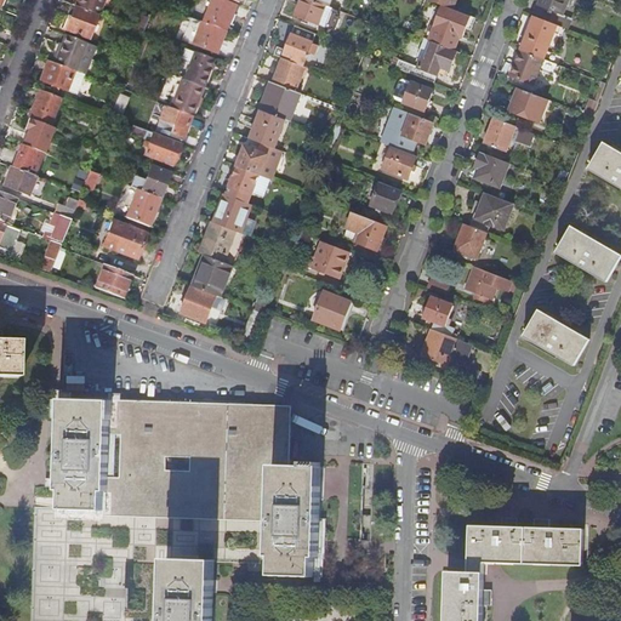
[(102,0),(74,0),(73,6),(97,16),(102,0)]
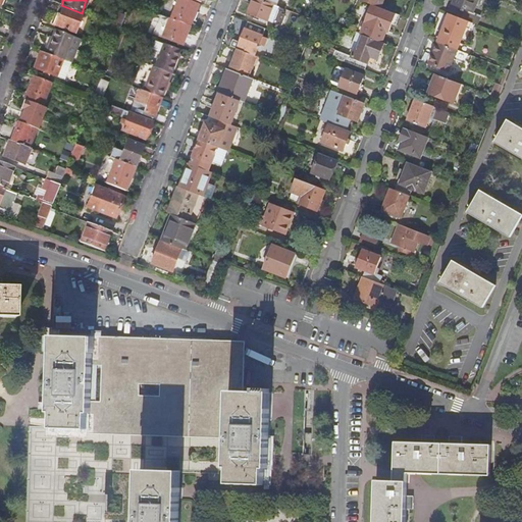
[(110,23),(119,28),(128,3),(118,0),(116,6),(113,6),(110,14),(113,16),(110,23)]
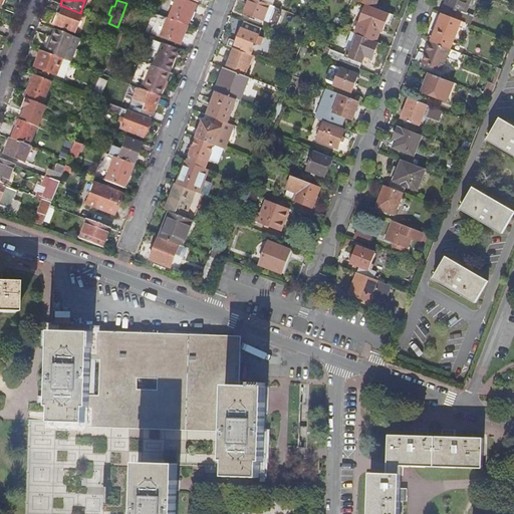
[(194,2),(188,0),(172,0),(166,18),(177,23),(185,26),(194,2)]
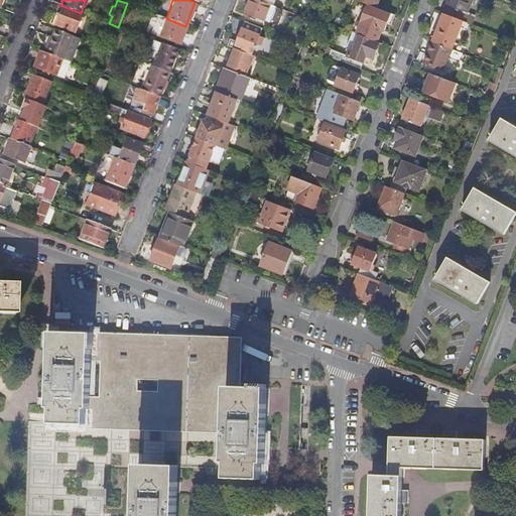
[(256,0),(248,0),(244,14),(263,21),(264,20),(270,23),(276,7),(272,6),(256,0)]
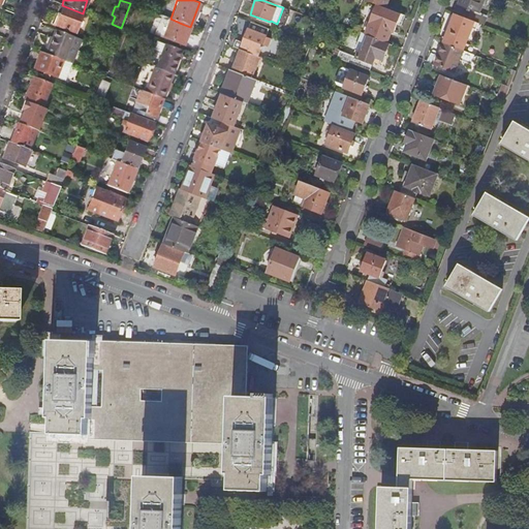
[(481,0),(458,0),(457,4),(477,12),(481,0)]
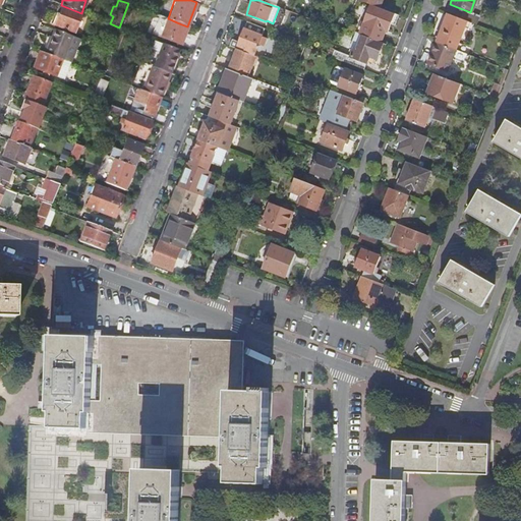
[(378,7),(368,4),(361,23),(357,21),(353,33),(359,35),(379,42),(384,32),(385,32),(388,23),(392,25),(396,14),(378,7)]
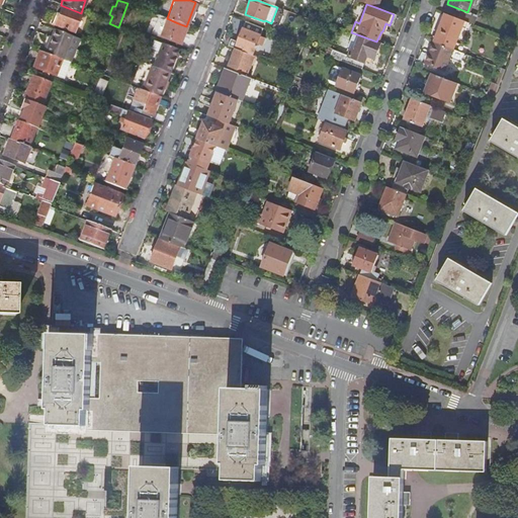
[(81,13),(61,5),(53,25),(73,32),(81,13)]
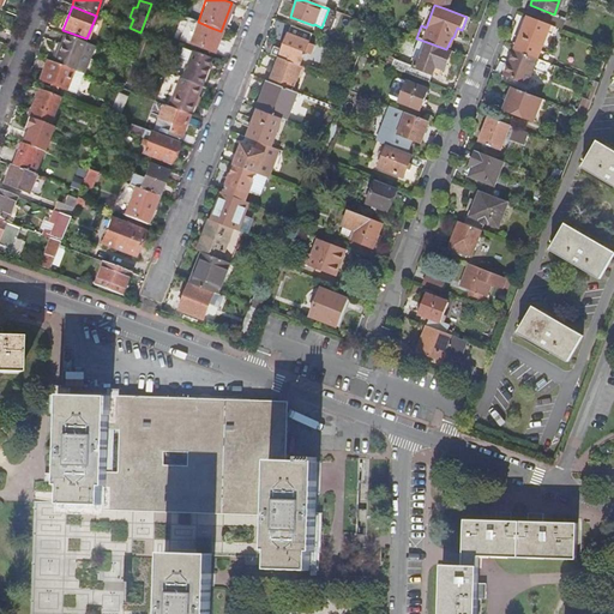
[(525,16),(513,49),(536,58),(545,34),(548,24),(525,16)]
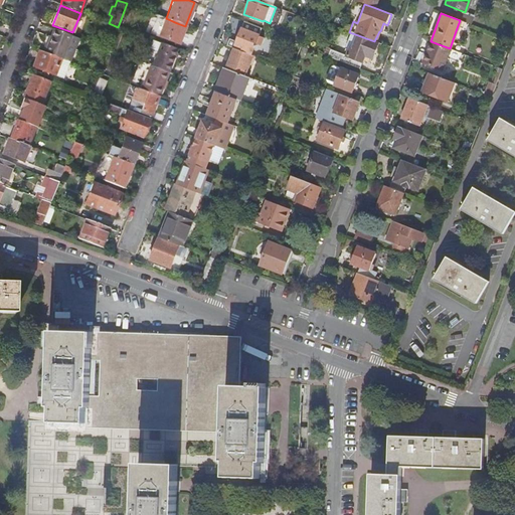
[(166,18),(164,17),(157,36),(178,44),(181,36),(173,33),(177,23),(166,18)]
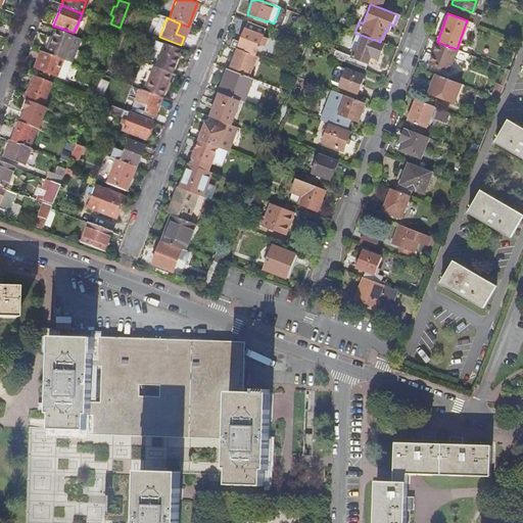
[(79,39),(54,30),(45,54),(69,63),(79,39)]
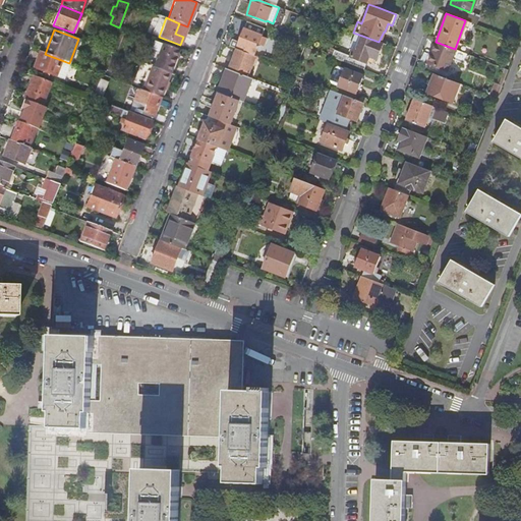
[(246,49),(244,53),(253,56),(261,37),(262,37),(243,30),(237,46),(246,49)]
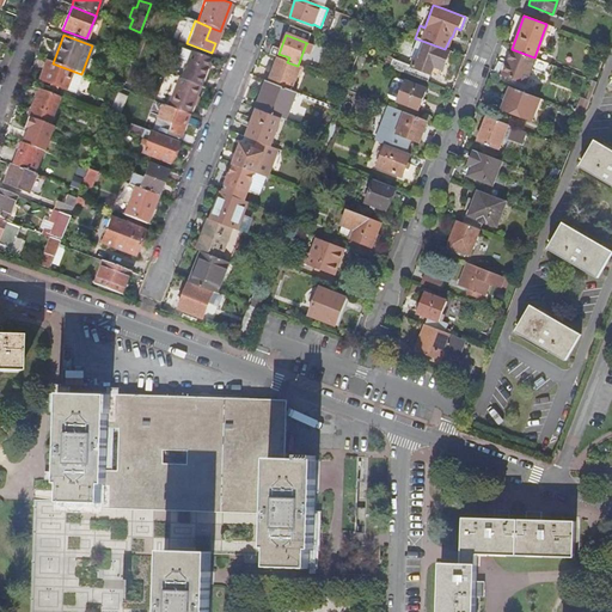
[(445,49),(422,41),(416,59),(414,57),(410,66),(390,59),(386,67),(426,83),(432,67),(440,69),(447,50),(445,49)]
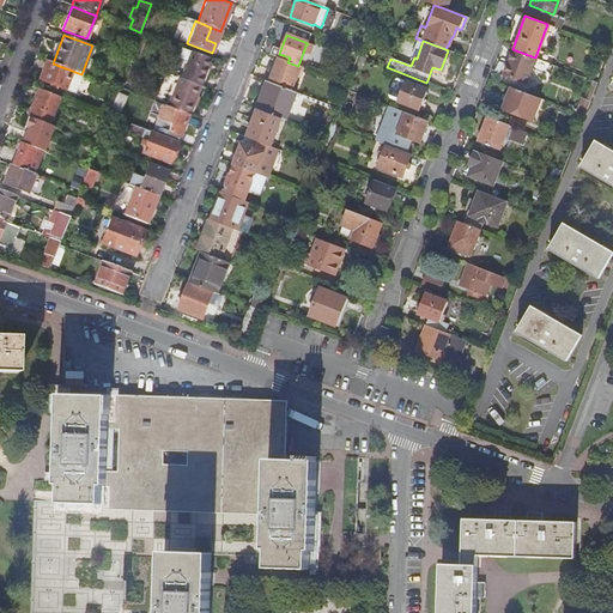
[(307,43),(298,66),(301,67),(303,68),(311,46),(307,43)]
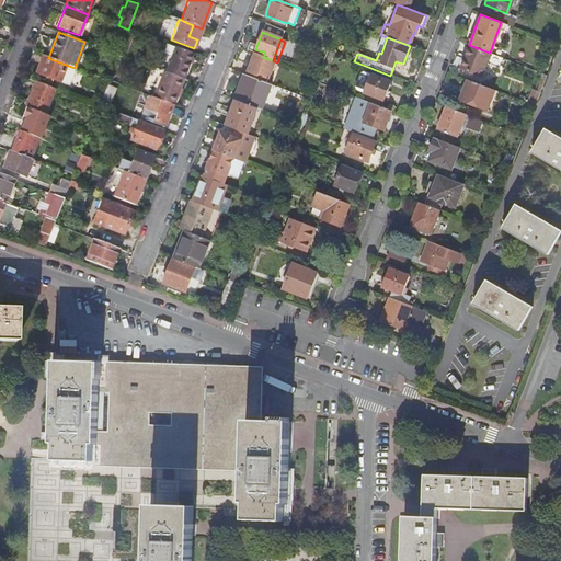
[(254,54),(263,57),(265,53),(255,49),(256,46),(252,45),(250,52),(254,54)]
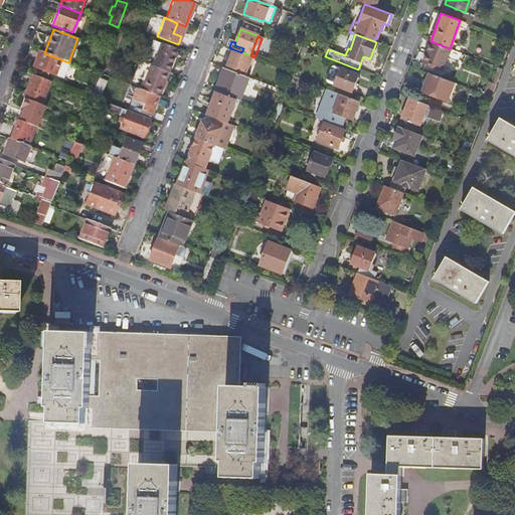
[(450,48),(431,41),(421,63),(441,70),(445,58),(456,63),(460,52),(450,48)]
